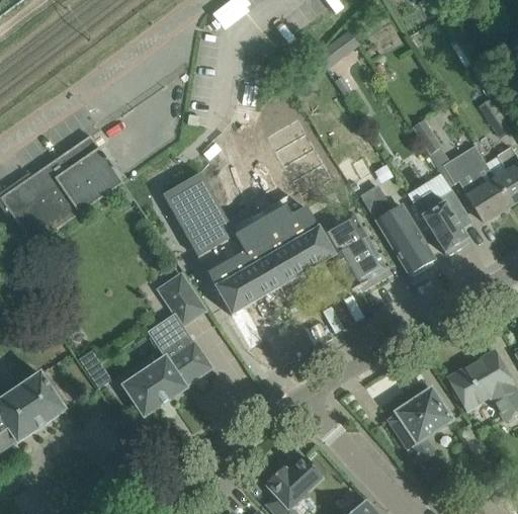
[(335,36),(316,51),(325,63),(344,49),(335,36)]
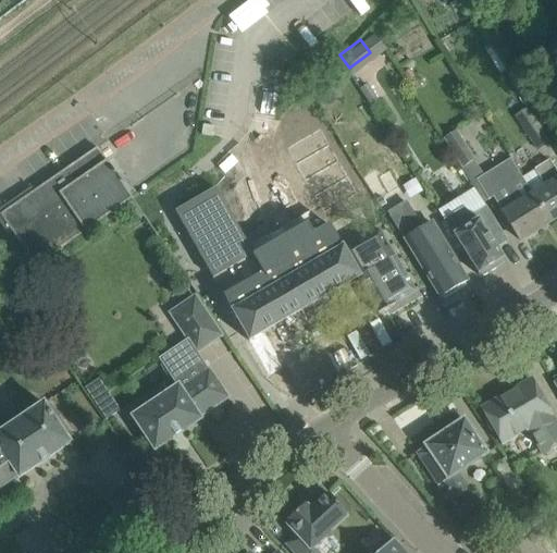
[(409,80),(416,75),(410,68),(404,71),(409,80)]
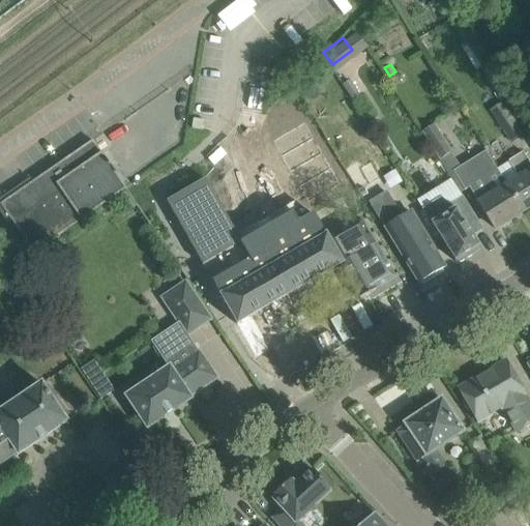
[(489,107),(511,140),(524,130),(501,98),(489,107)]
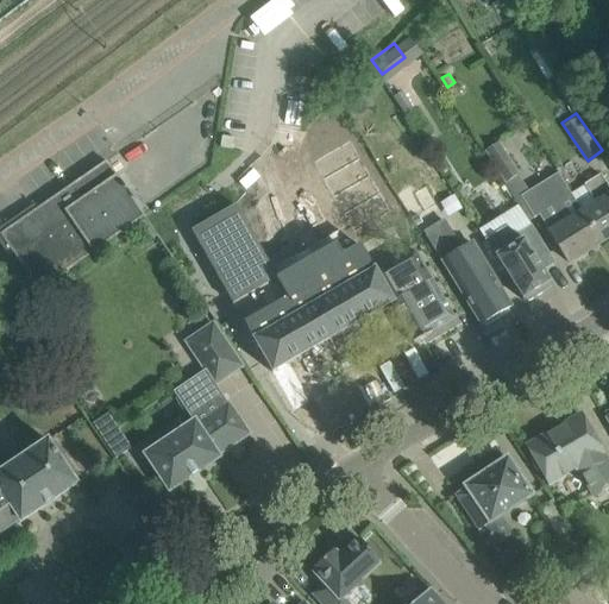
[(506,180),(520,171),(498,138),(484,148),(506,180)]
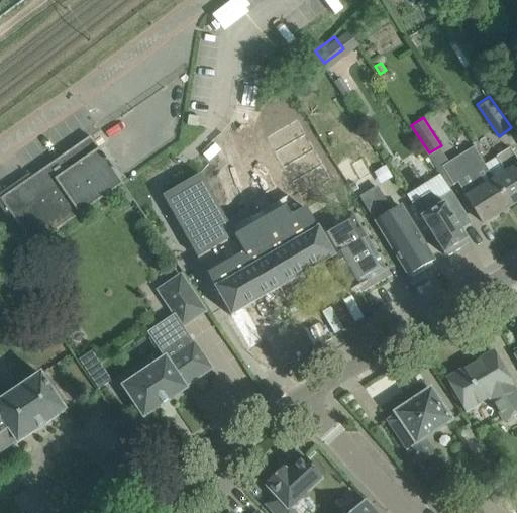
[(122,182),(123,181),(90,133),(23,180),(20,176),(0,190),(0,203),(7,214),(10,211),(12,213),(14,211),(18,218),(16,219),(32,243),(112,188),(122,182)]
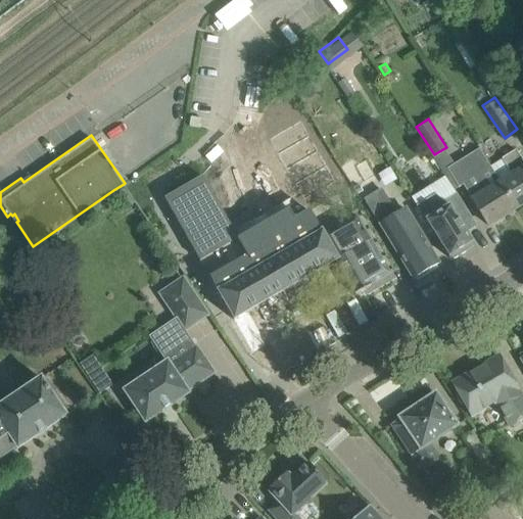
[(478,146),(447,166),(459,184),(463,181),(473,197),(488,223),(515,205),(500,180),(478,146)]
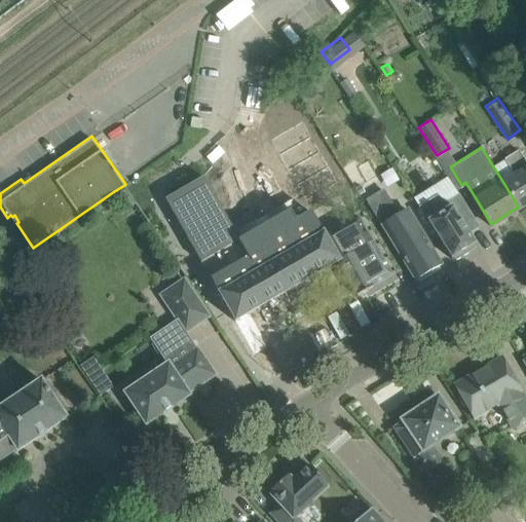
[(515,174),(502,181),(518,207),(525,201),(525,160),(518,148),(504,157),(515,174)]
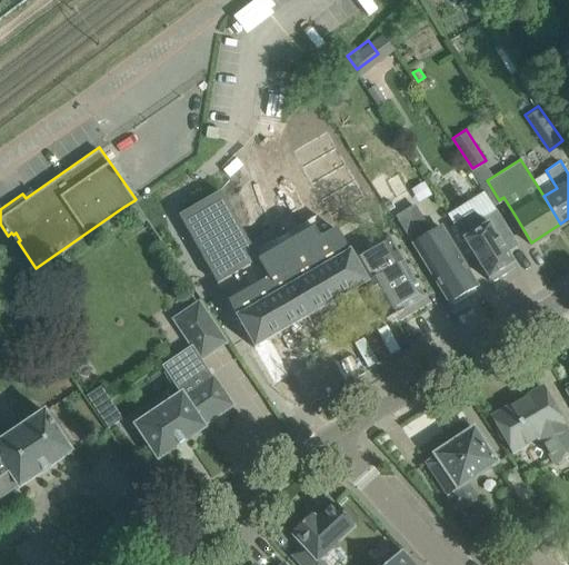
[(347,249),(348,248),(335,227),(318,237),(326,250),(320,254),(310,237),(282,254),(283,256),(263,267),(219,190),(178,214),(255,345),(366,280),(347,249)]
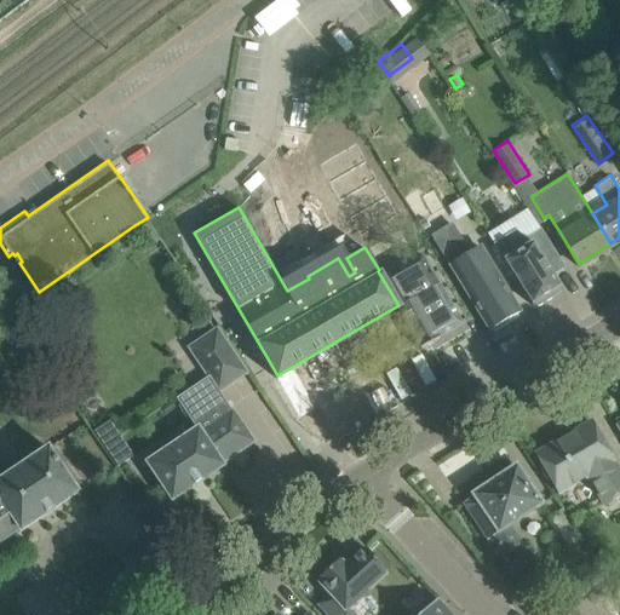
[(147,218),(135,225),(148,245),(159,237),(147,218)]
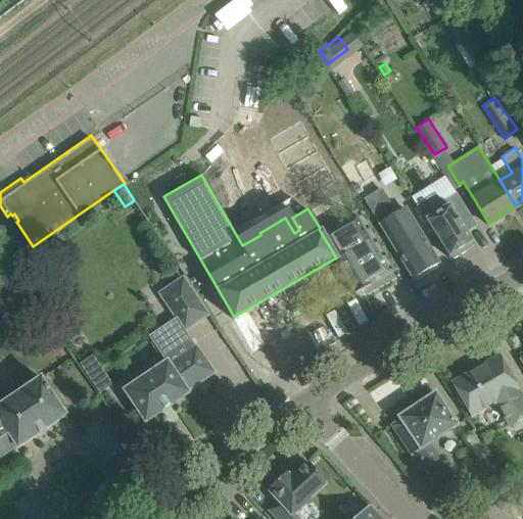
[(364,196),(414,276),(438,261),(403,203),(394,209),(379,186),(364,196)]
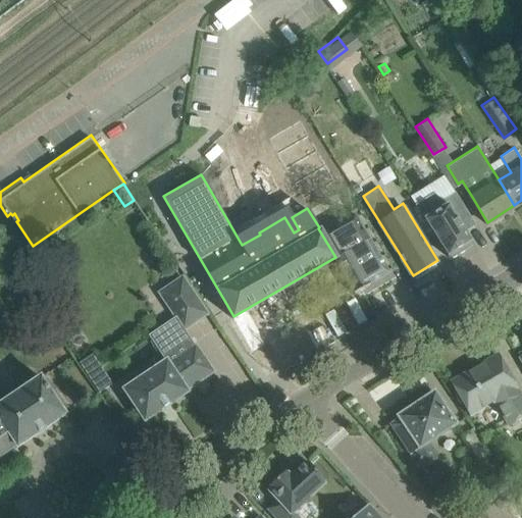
[(434,191),(415,202),(448,254),(451,252),(453,256),(465,248),(463,245),(472,239),(466,228),(464,225),(465,218),(471,214),(456,190),(455,190),(445,196),(436,195),(434,191)]
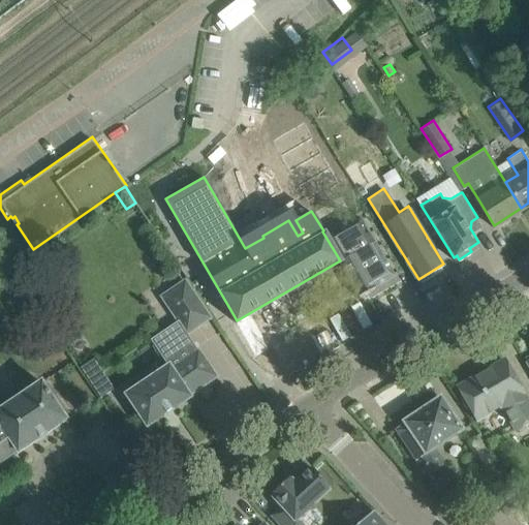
[(335,224),(323,230),(322,232),(340,260),(360,295),(375,286),(374,285),(394,274),(383,256),(374,241),(367,229),(352,238),(360,250),(355,252),(355,251),(351,253),(335,224)]
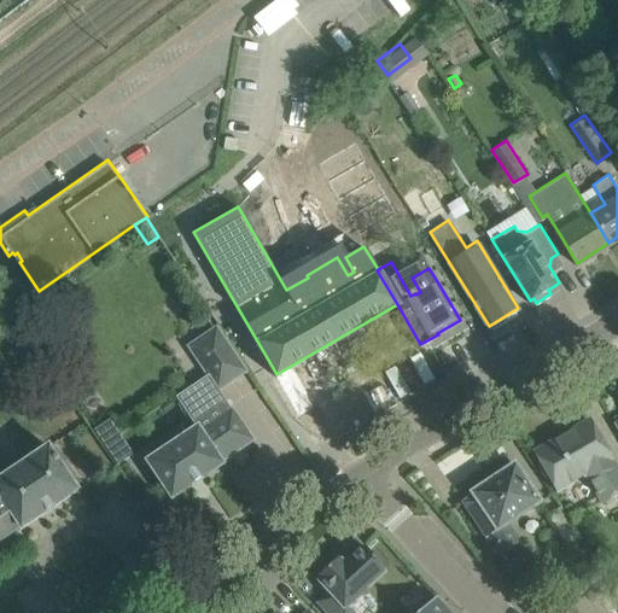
[(232,346),(223,333),(196,351),(204,365),(232,346)]
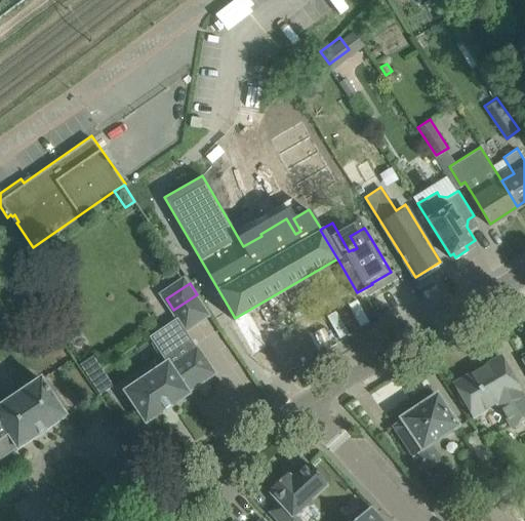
[(168,360),(124,389),(146,422),(190,392),(188,389),(214,371),(177,316),(151,333),(168,360)]
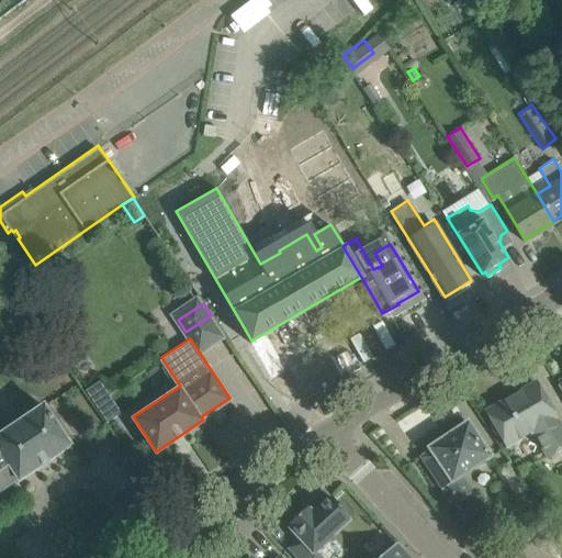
[(507,445),(535,428),(550,455),(561,447),(561,425),(536,381),(486,410),(507,445)]
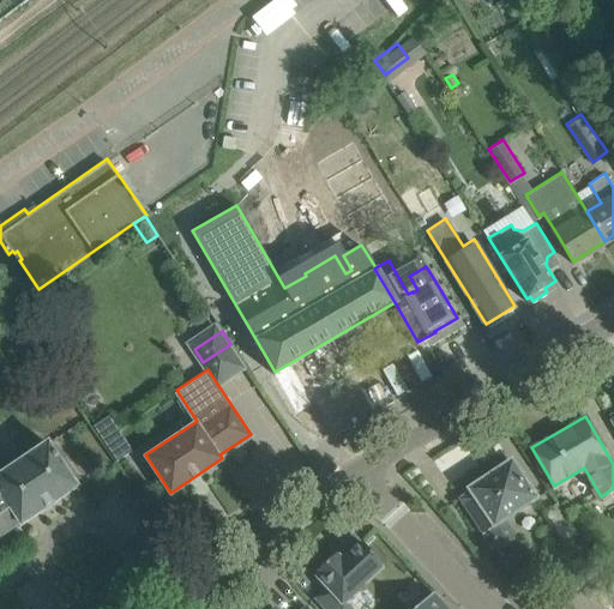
[(0,472),(0,495),(18,522),(19,524),(77,484),(48,441),(0,472)]
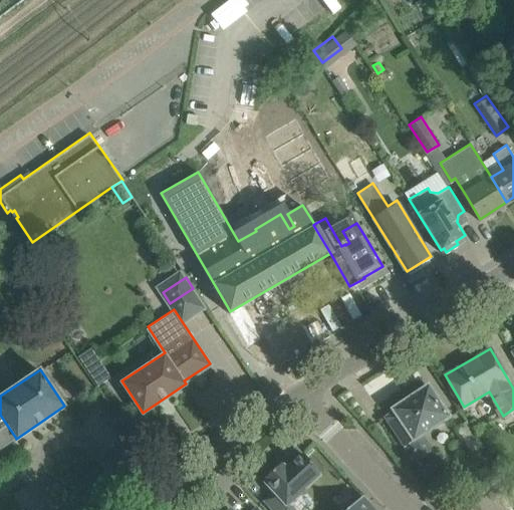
[(394,410),(384,416),(407,448),(410,446),(418,458),(433,448),(423,433),(449,415),(428,385),(393,408),(394,410)]
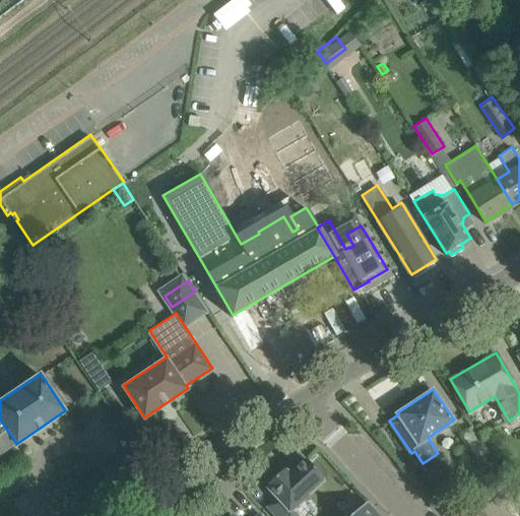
[(0,452),(15,442),(0,420),(0,452)]
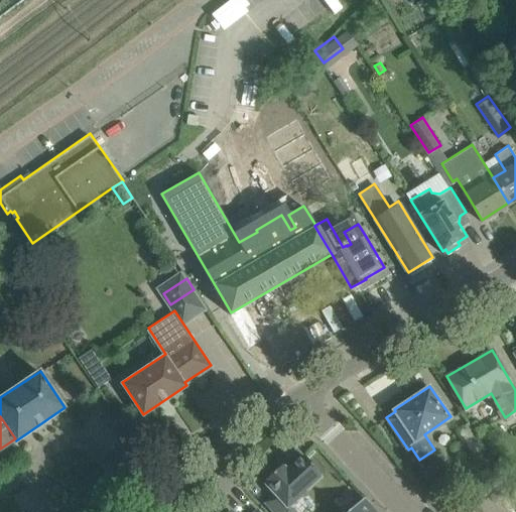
[(457,427),(474,455),(486,446),(469,420),(457,427)]
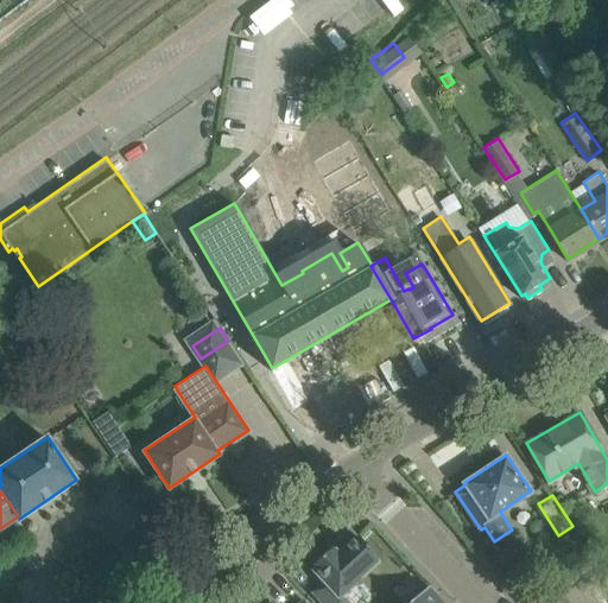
[(339,553),(333,547),(311,566),(323,578),(311,590),(323,602),(347,602),(348,602),(341,596),(361,577),(359,576),(379,558),(358,535),(339,553)]
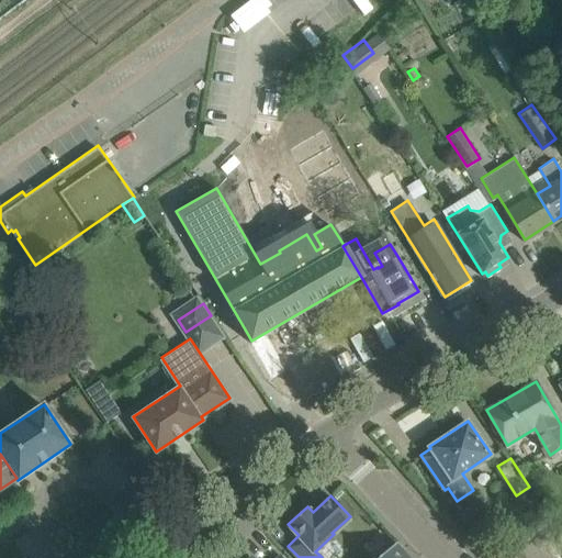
[(378,557),(409,557),(395,543),(378,557)]
